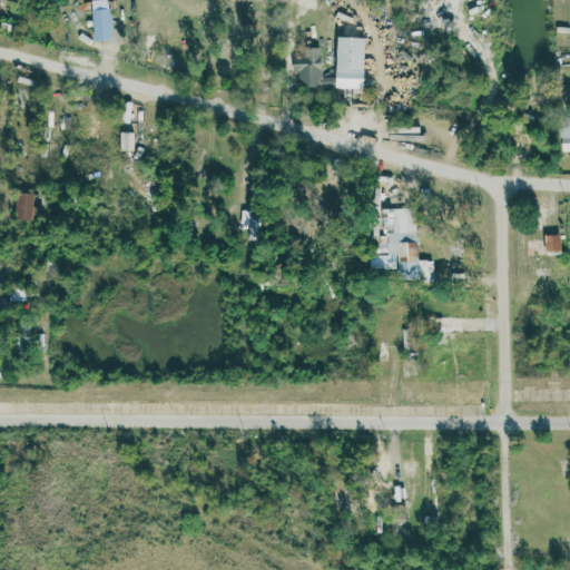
[(110,8),(92,10),(95,39),(112,38),(110,8)]
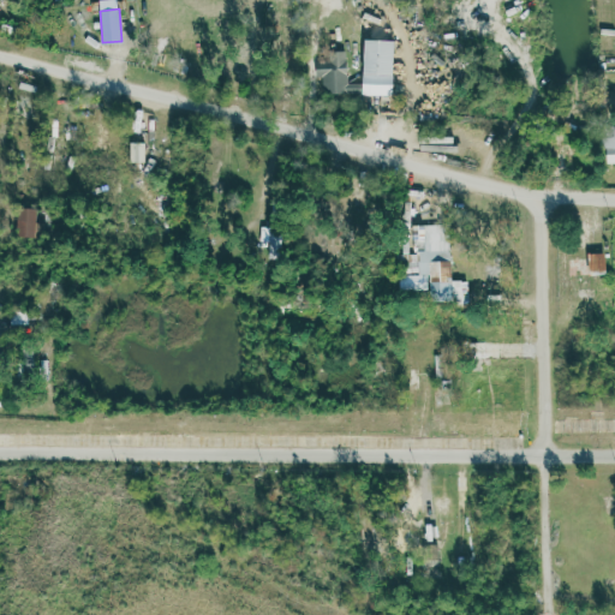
[(389,96),(392,40),(362,39),(359,94),(389,96)]
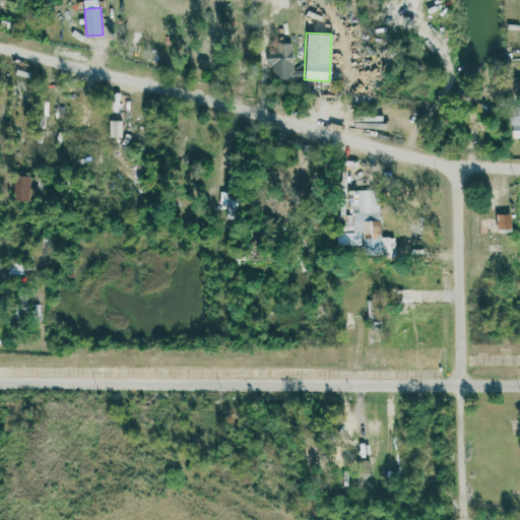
[(291,45),(267,47),(269,80),(303,78),(303,70),(294,71),(291,45)]
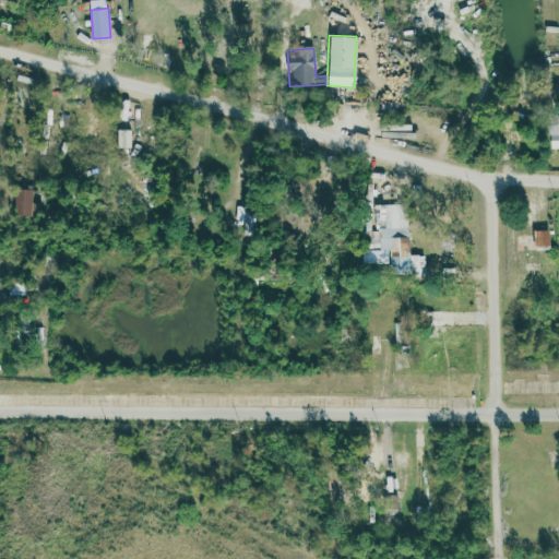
[(548,149),(558,147),(558,115),(547,116),(548,149)]
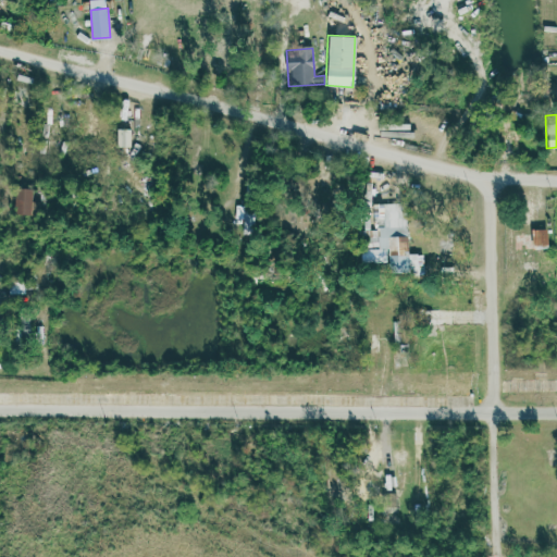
[(47,131),(41,152),(60,157),(65,135),(47,131)]
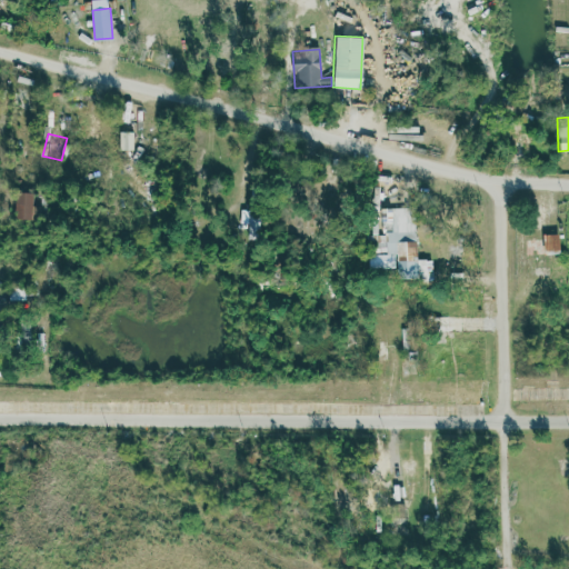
[(33,192),(17,191),(15,217),(32,218),(33,192)]
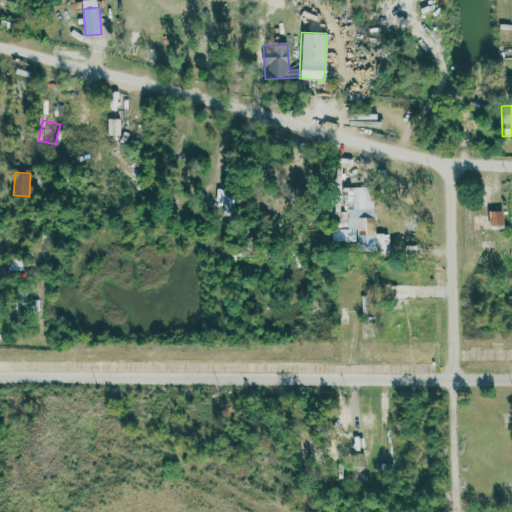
[(215,201),(223,201),(222,212),(232,212),(233,190),(216,189),(215,201)]
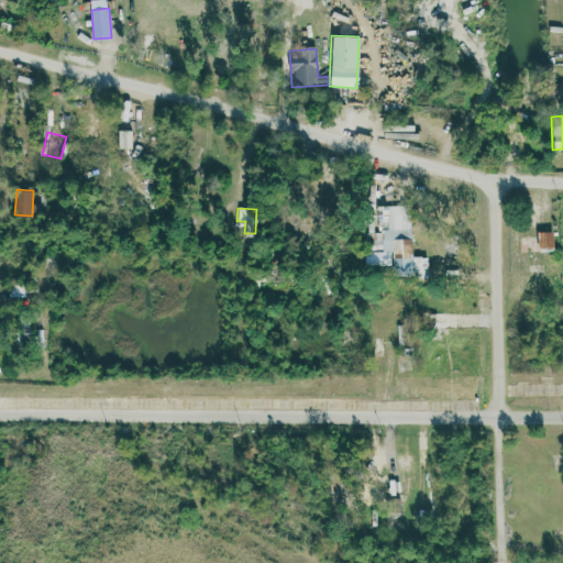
[(389,218),(377,218),(376,229),(389,229),(389,218)]
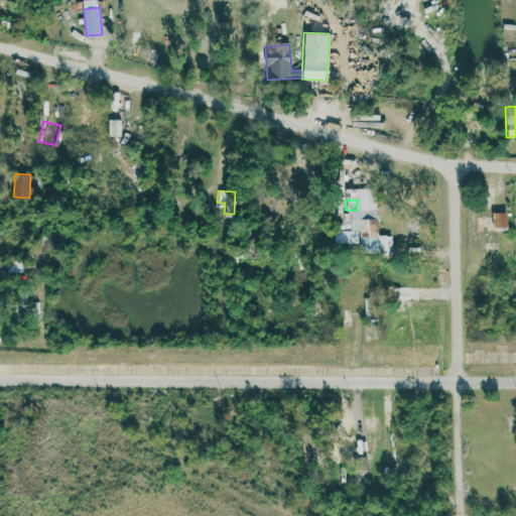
[(378,219),(361,219),(361,212),(338,212),(338,230),(360,230),(360,253),(387,253),(386,235),(378,235),(378,219)]
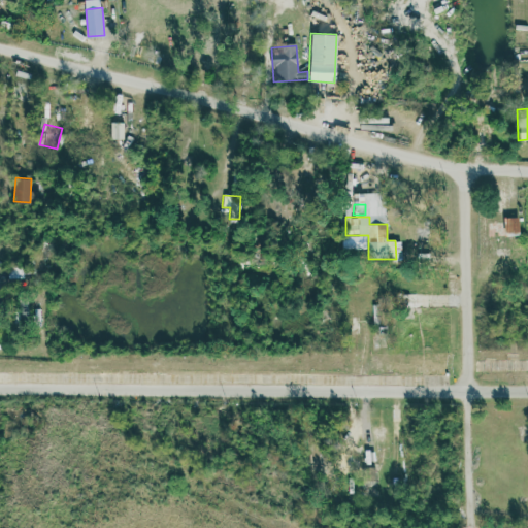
[(519,217),(504,218),(505,236),(519,235),(519,217)]
